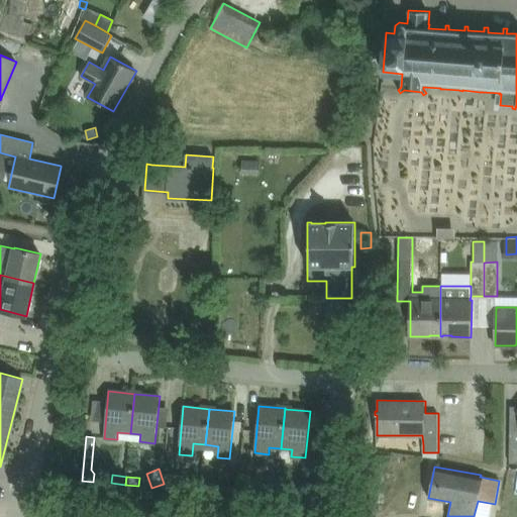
[(200,492),(201,484),(188,483),(187,491),(200,492)]
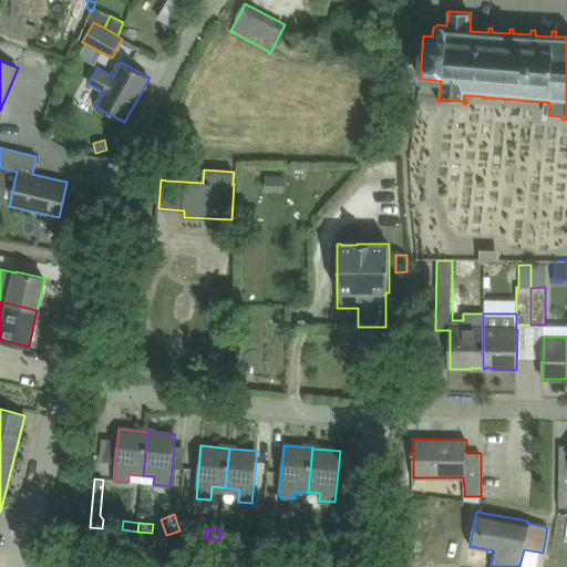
[(235,533),(220,531),(219,539),(234,542),(235,533)]
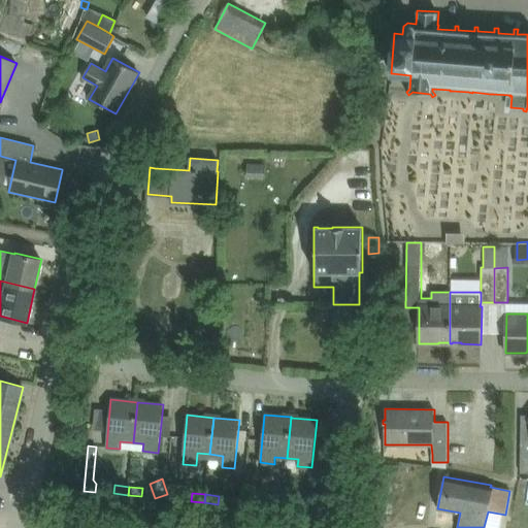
[(282,509),(282,501),(268,500),(267,508),(282,509)]
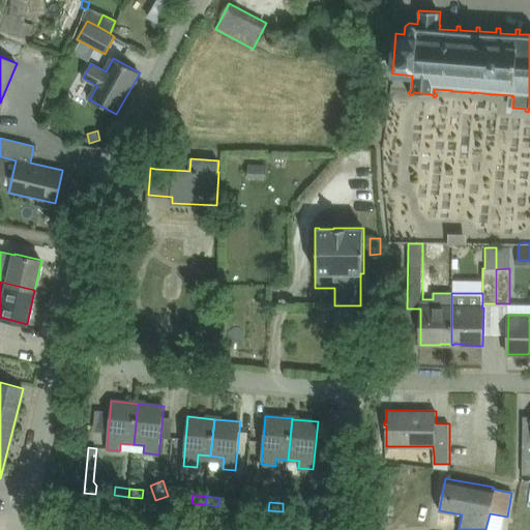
[(297,505),(283,503),(283,511),(296,512),(297,505)]
